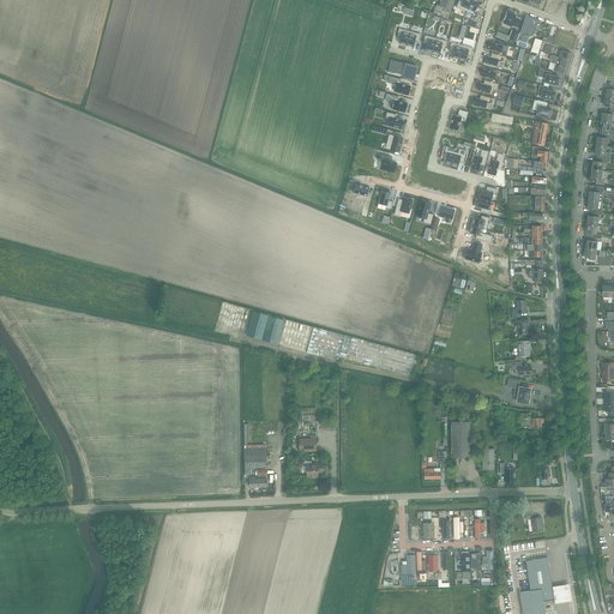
[(438,0),(441,1),(439,6),(437,5),(433,13),(449,19),(456,0),(438,0)]
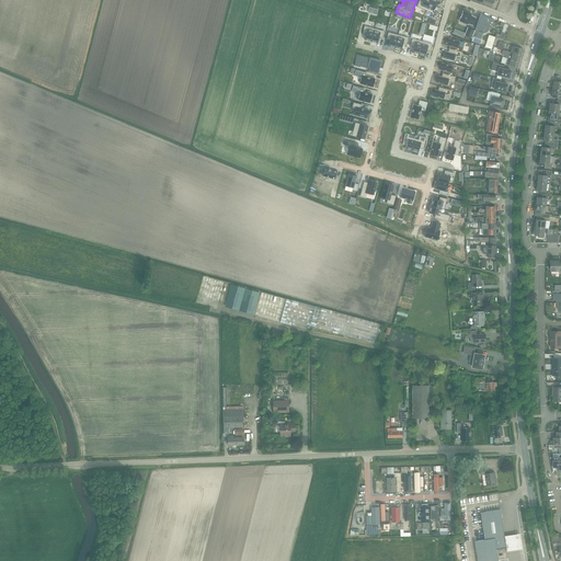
[(420,0),(419,0),(416,7),(426,11),(431,0),(423,0),(423,1),(420,0)]
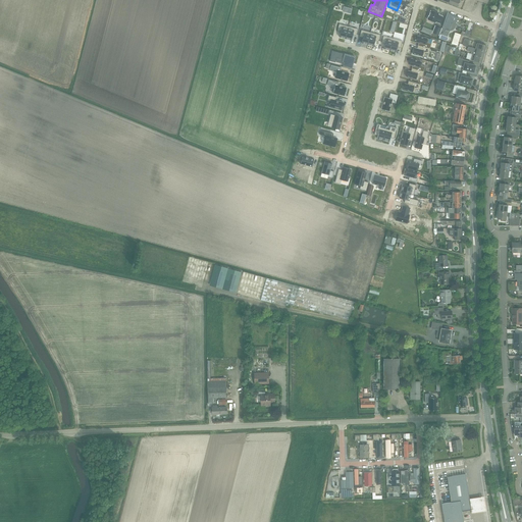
[(405,0),(401,0),(397,10),(402,12),(402,13),(405,14),(408,7),(405,6),(407,1),(405,0)]
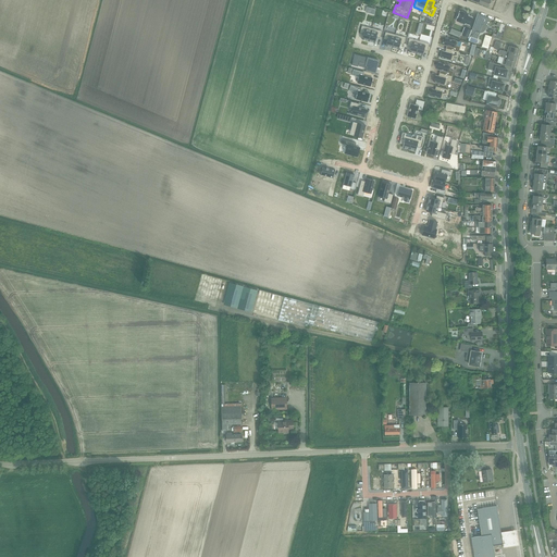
[(469,25),(471,19),(472,17),(468,16),(468,15),(465,13),(462,12),(461,11),(460,12),(456,21),(465,24),(465,23),(469,25)]
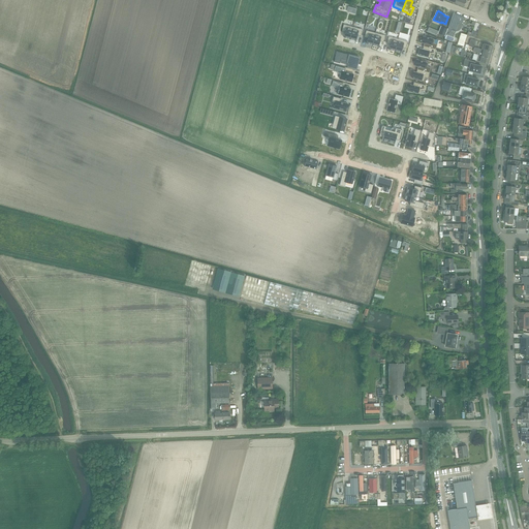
[(448,27),(445,34),(454,37),(458,24),(462,25),(464,25),(465,24),(466,21),(464,21),(465,18),(454,13),(452,19),(448,27)]
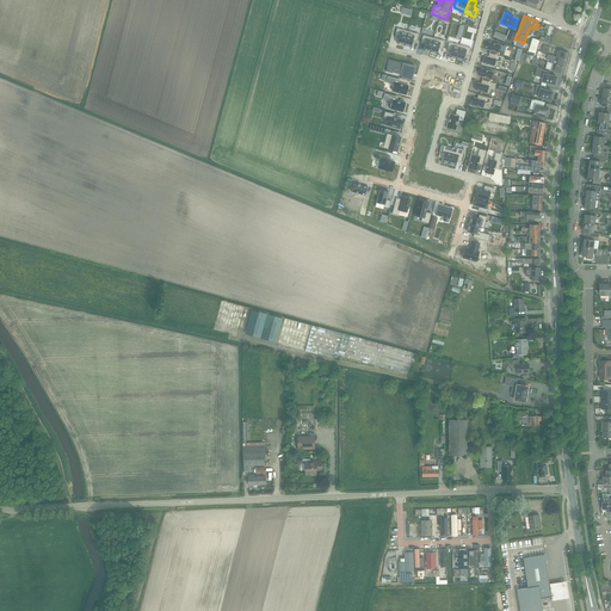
[(396,28),(395,36),(399,37),(397,43),(403,45),(408,31),(396,28)]
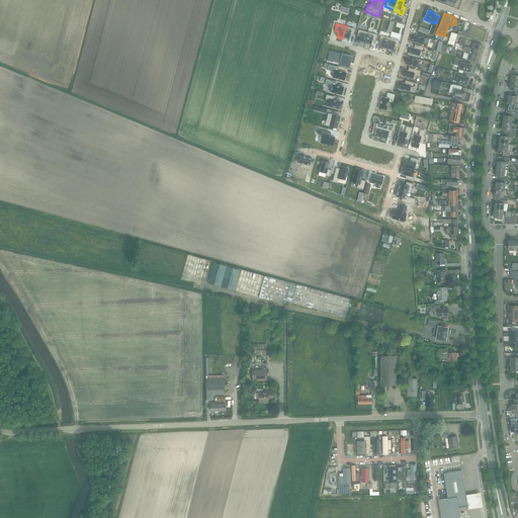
[(346,26),(342,38),(348,39),(350,34),(353,35),(355,28),(346,26)]
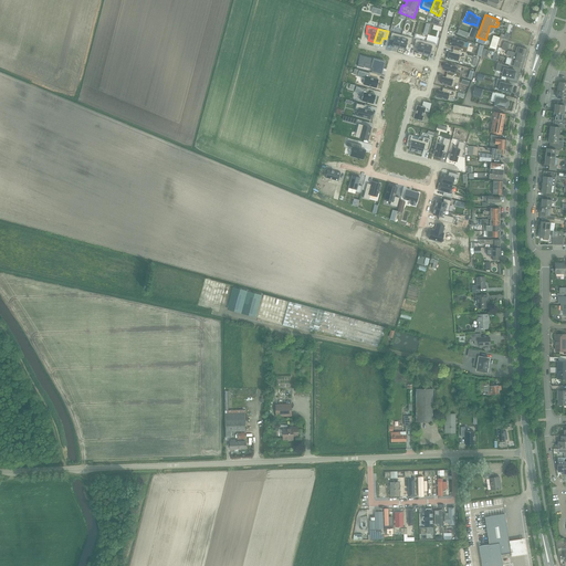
[(472,29),(469,35),(475,39),(479,31),(472,29)]
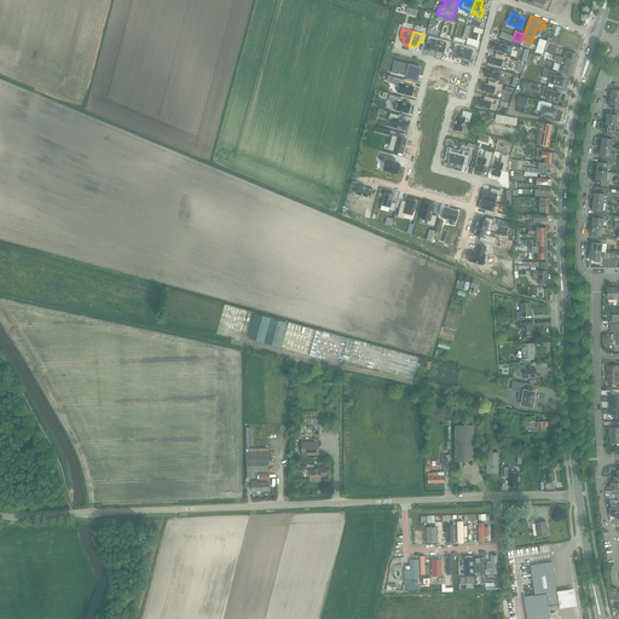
[(428,35),(426,44),(431,45),(428,51),(435,53),(439,39),(428,35)]
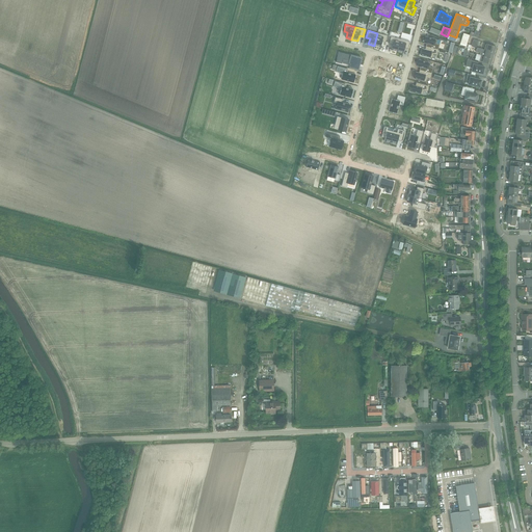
[(377,33),(374,46),(380,47),(381,42),(386,43),(388,35),(377,33)]
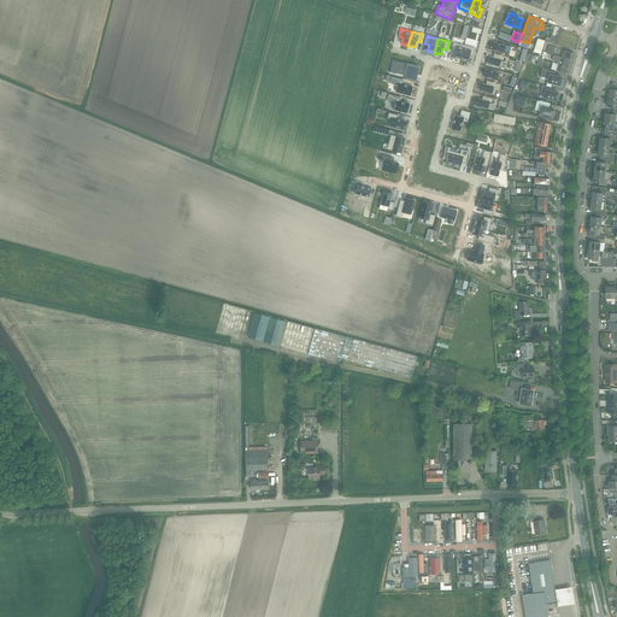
[(545,42),(538,39),(534,50),(541,52),(545,42)]
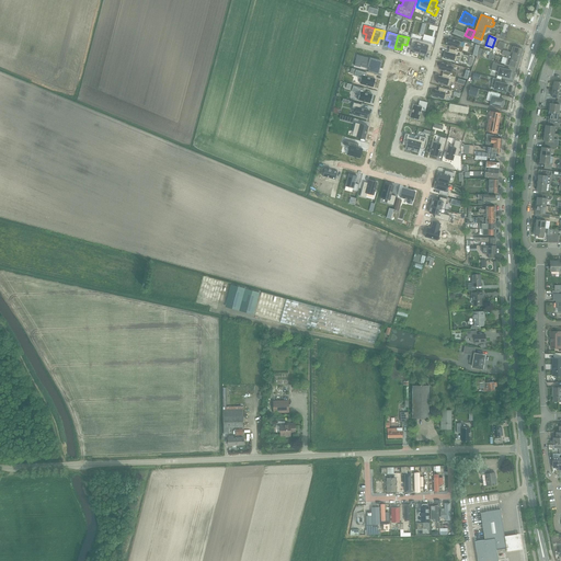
[(449,36),(448,44),(450,44),(450,47),(462,50),(465,45),(458,44),(459,39),(449,36)]
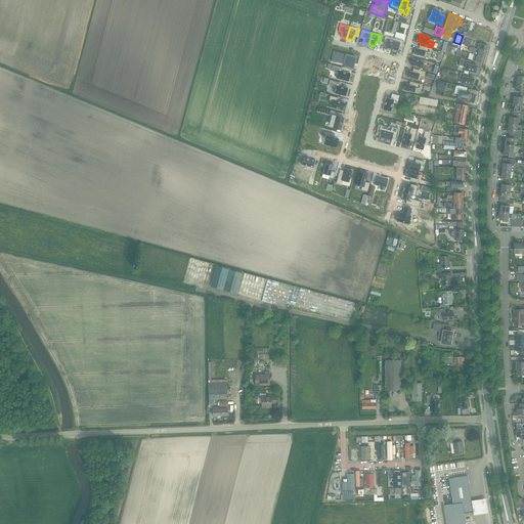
[(385,36),(383,43),(387,44),(385,49),(391,50),(394,39),(385,36)]
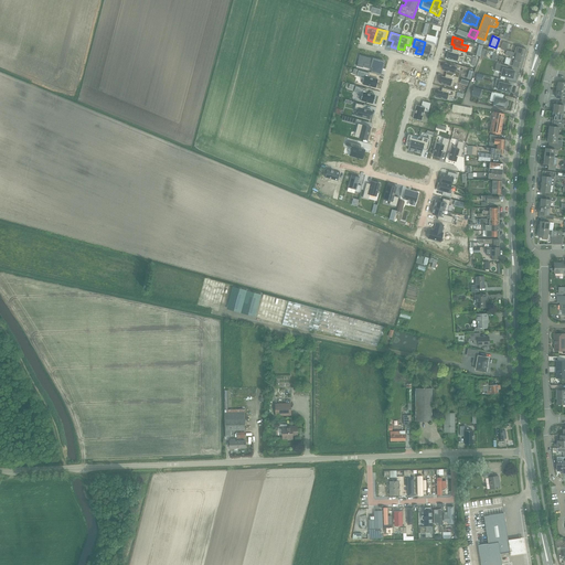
[(425,42),(422,54),(428,56),(429,51),(434,52),(435,44),(425,42)]
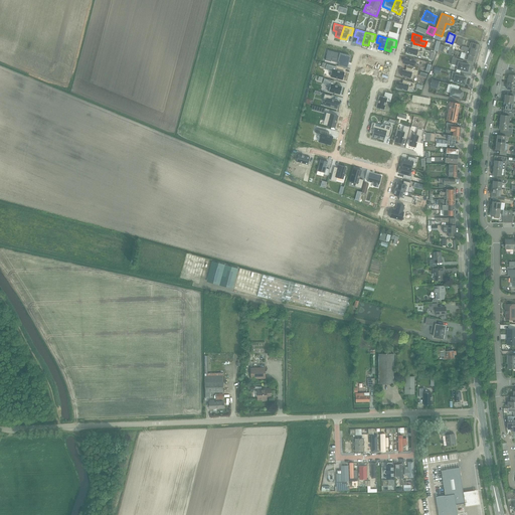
[(471,42),(469,48),(478,50),(480,45),(471,42)]
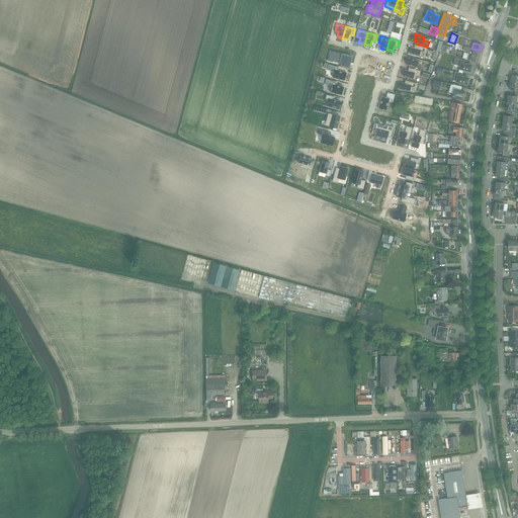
[(412,46),(410,53),(419,55),(420,51),(426,53),(427,47),(416,44),(415,47),(412,46)]
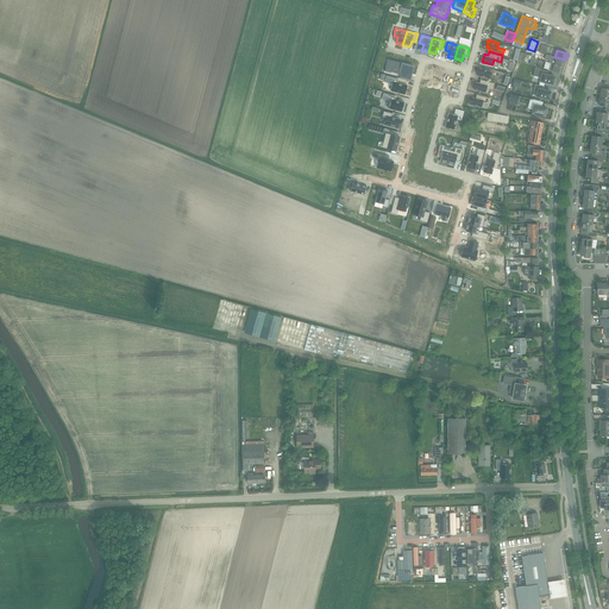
[(554,64),(564,68),(565,60),(554,57),(546,54),(545,60),(550,61),(550,63),(554,64)]
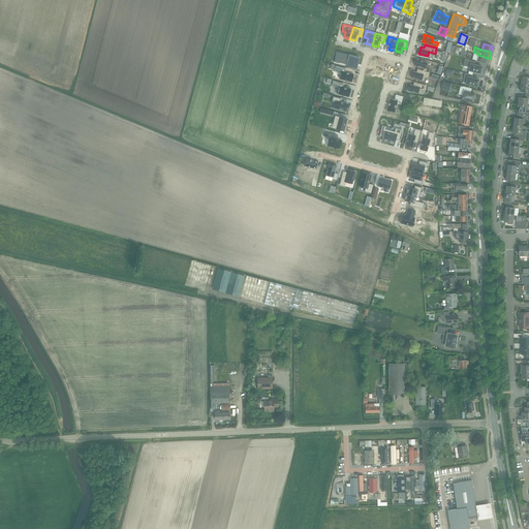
[(337,52),(334,62),(339,63),(340,58),(347,60),(347,63),(352,64),(353,63),(358,64),(360,58),(349,55),(337,52)]
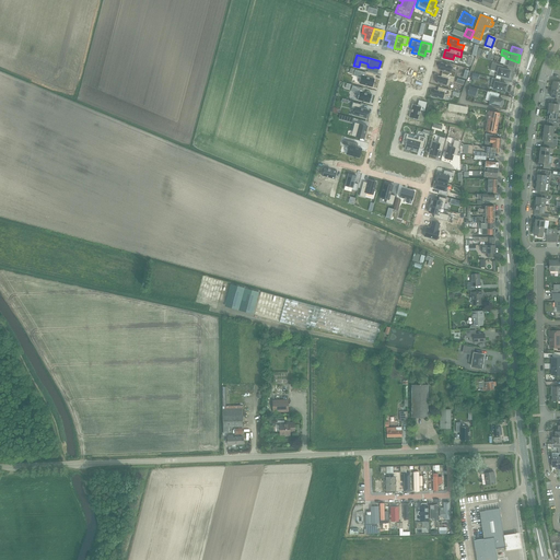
[(510,59),(505,58),(500,57),(499,61),(509,63),(508,66),(516,68),(518,62),(510,59)]
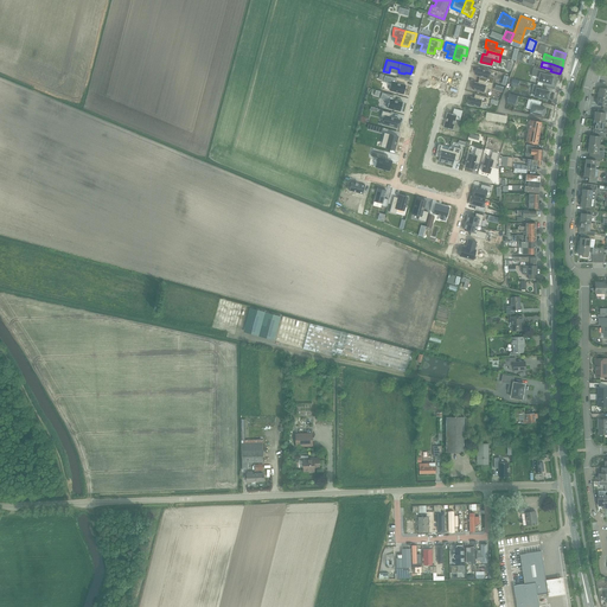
[(553,78),(553,77),(544,75),(545,71),(534,68),(531,76),(538,77),(538,81),(551,84),(551,83),(553,83),(554,78),(553,78)]
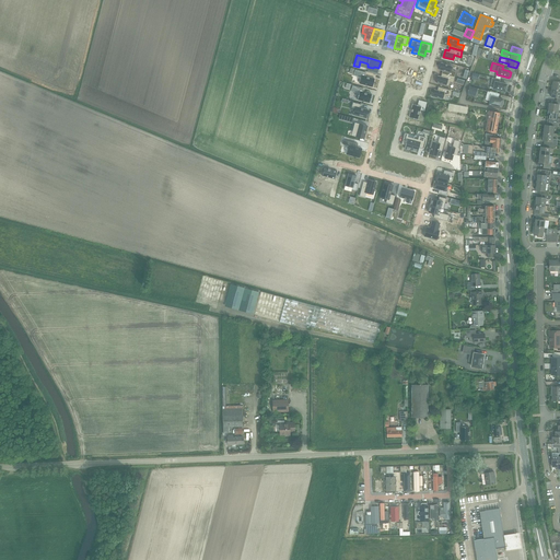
[(442,63),(440,70),(443,71),(442,74),(455,78),(456,72),(451,70),(452,66),(442,63)]
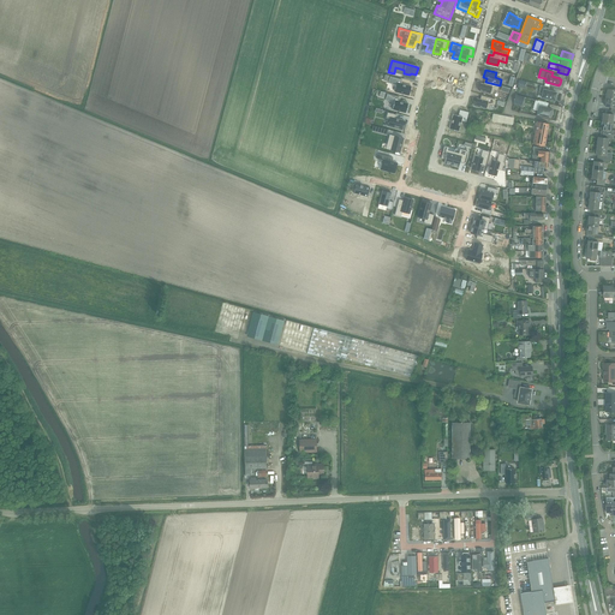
[(389,77),(388,83),(396,85),(395,91),(408,95),(411,87),(401,83),(402,79),(389,77)]
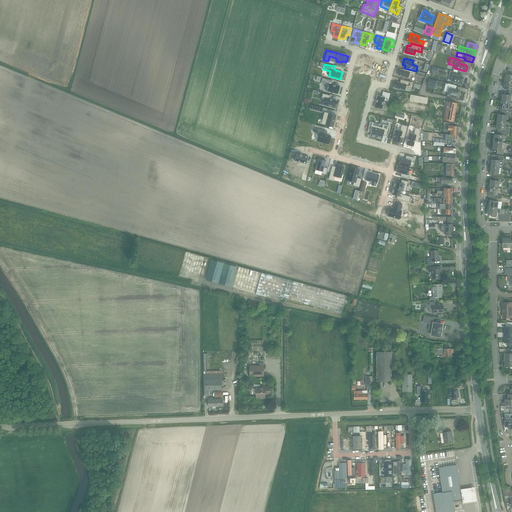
[(401,70),(399,76),(408,78),(409,74),(414,76),(416,71),(404,68),(403,70),(401,70)]
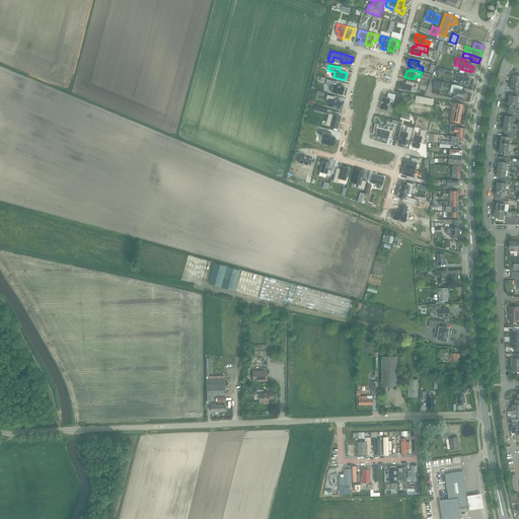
[(463,74),(456,72),(454,79),(457,79),(456,82),(467,85),(468,83),(469,84),(469,80),(469,78),(462,77),(463,74)]
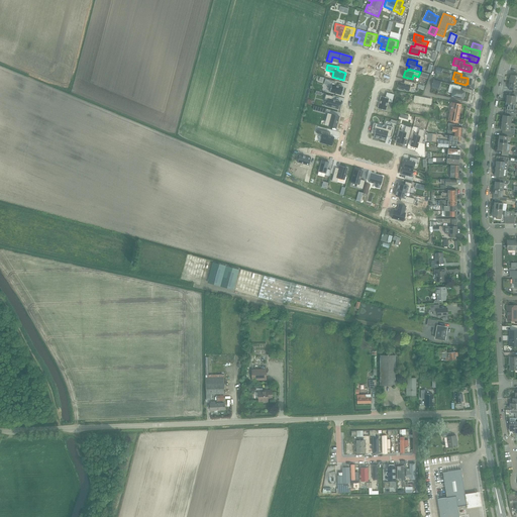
[(325,79),(324,85),(331,86),(329,92),(341,95),(343,87),(334,85),(335,82),(325,79)]
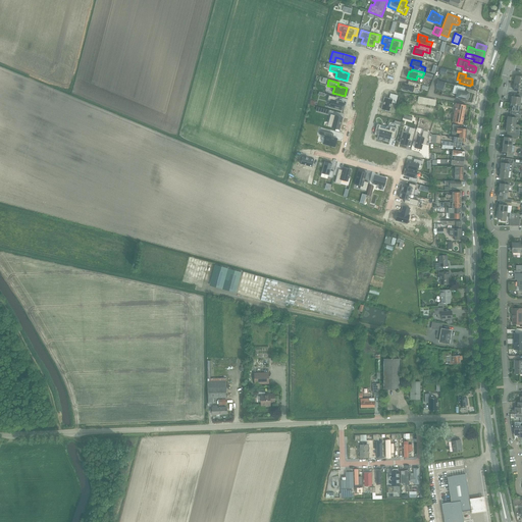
[(405,84),(403,90),(415,93),(416,89),(419,90),(420,85),(408,82),(408,84),(405,84)]
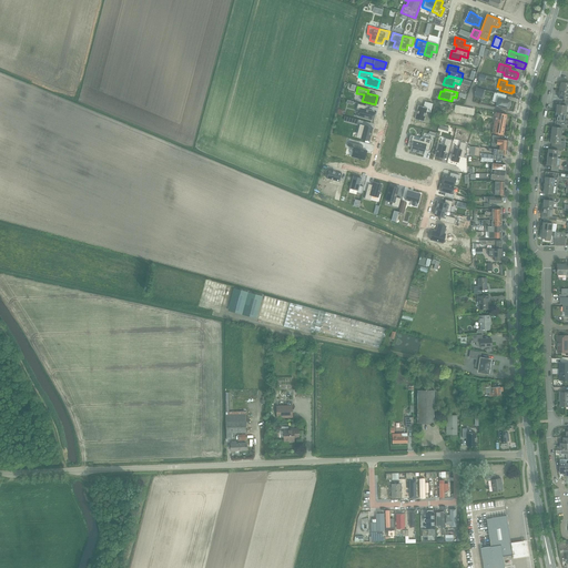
[(504,94),(495,92),(493,101),(497,102),(496,105),(508,109),(508,107),(509,108),(510,103),(509,103),(510,101),(503,99),(504,94)]
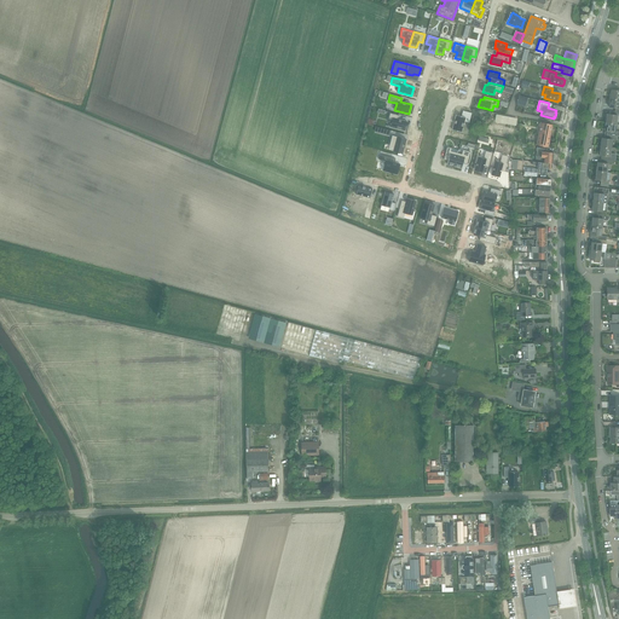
[(456,115),(452,129),(462,132),(464,121),(469,122),(472,114),(463,111),(462,116),(456,115)]
